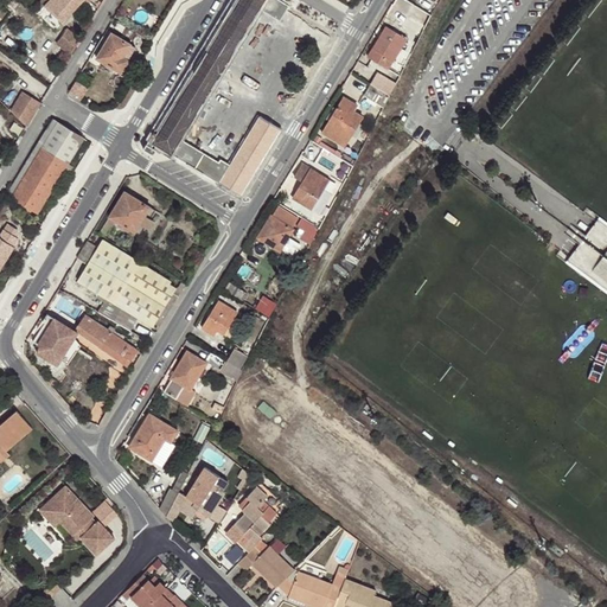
[(63,23),(82,0),(49,0),(44,6),(63,23)]
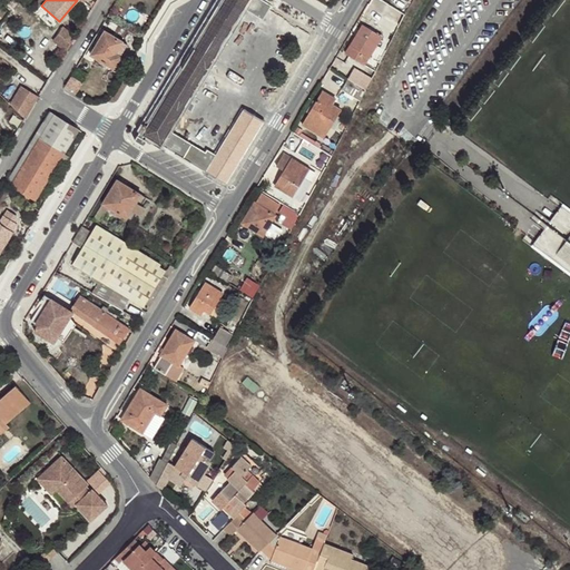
[(217,0),(139,130),(161,145),(170,130),(243,9),(248,0),(217,0)]
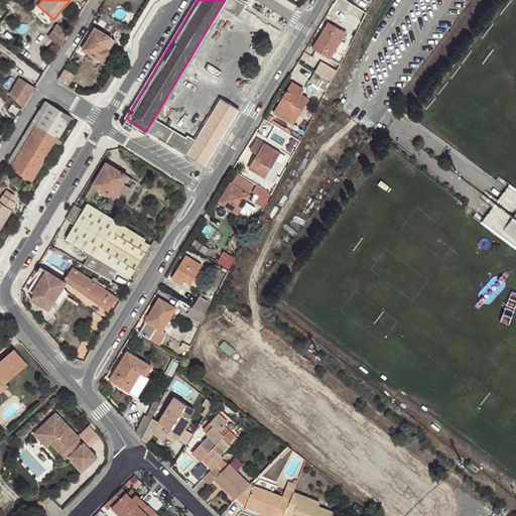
[(246,5),(237,0),(225,0),(220,8),(238,18),(245,6),(246,5)]
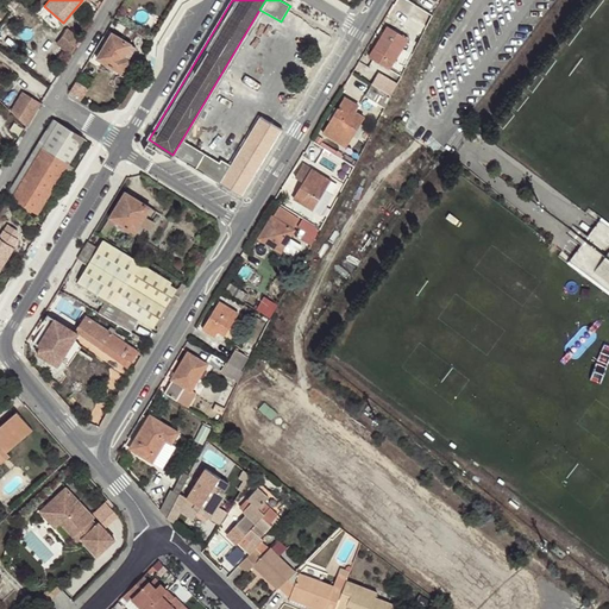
[(390,70),(409,39),(389,26),(369,57),(390,70)]
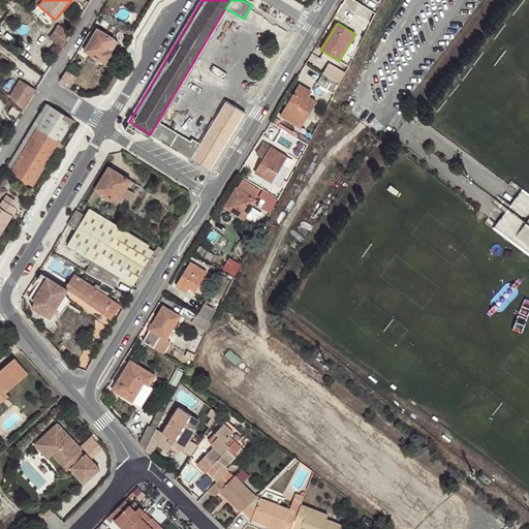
[(58,24),(54,31),(66,40),(70,34),(58,24)]
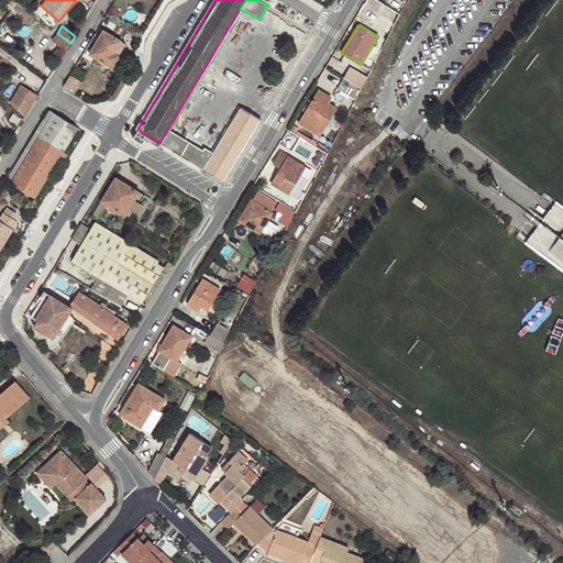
[(114,53),(122,41),(105,30),(90,54),(112,68),(117,65),(119,61),(120,55),(114,53)]
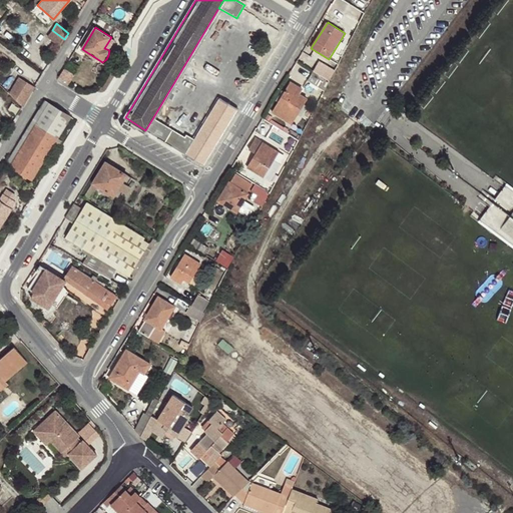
[(115,40),(111,37),(104,48),(109,50),(115,40)]
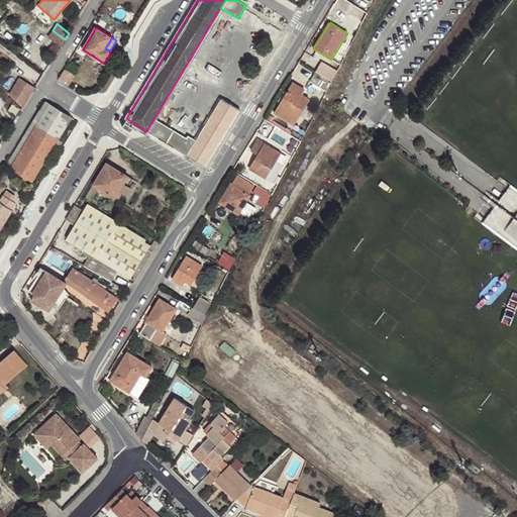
[(332,81),(337,71),(322,62),(316,72),(332,81)]
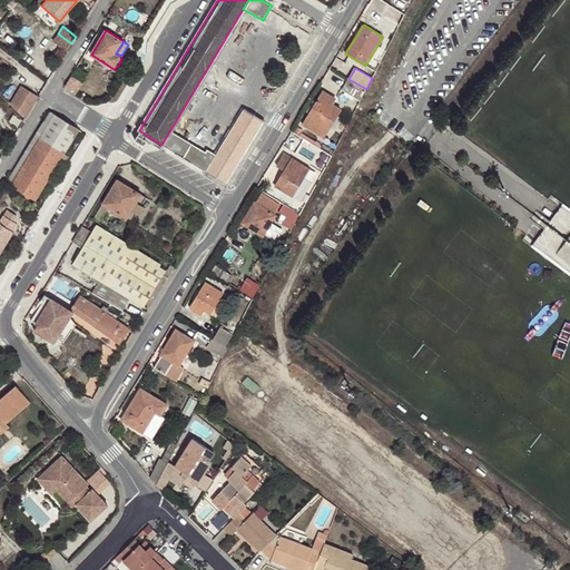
[(366,89),(349,79),(342,90),(361,100),(366,89)]
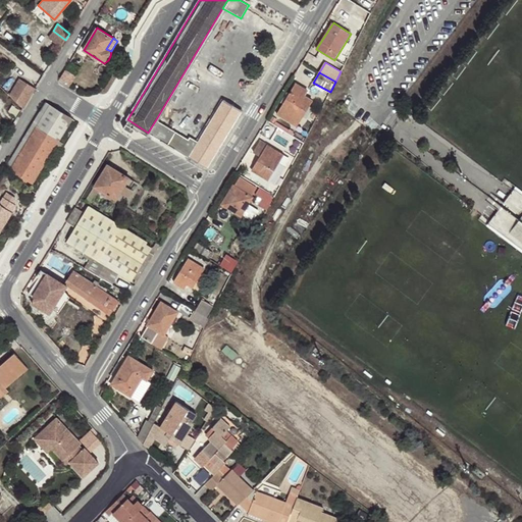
[(10,95),(23,108),(36,89),(20,79),(10,95)]
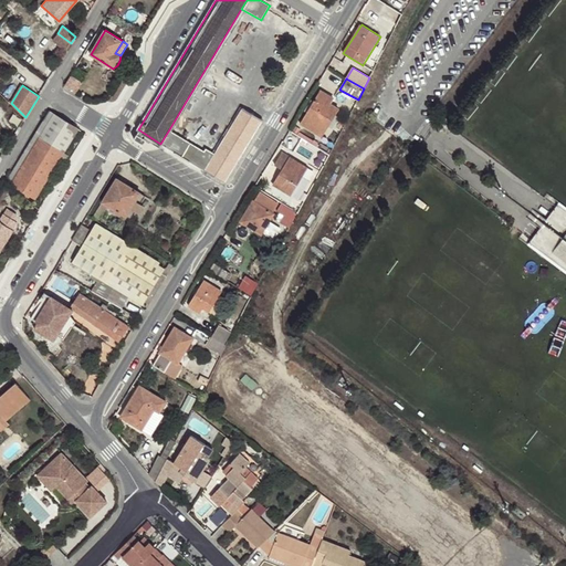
[(332,114),(334,116),(338,108),(331,104),(334,98),(321,91),(301,123),(322,136),(328,125),(325,124),(332,114)]
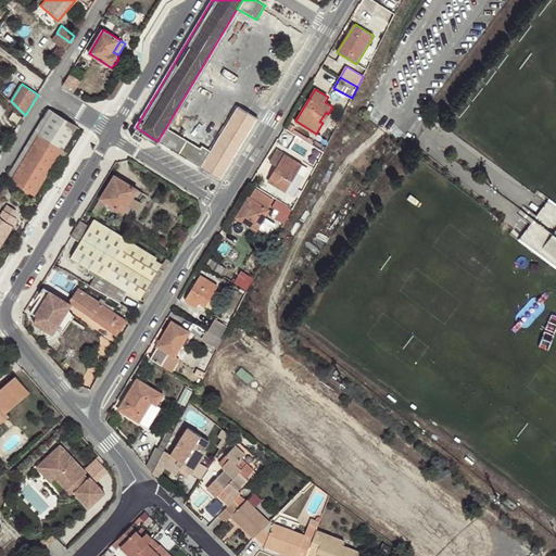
[(181,143),(176,153),(219,179),(257,117),(238,105),(211,150),(209,153),(201,149),(198,154),(181,143)]
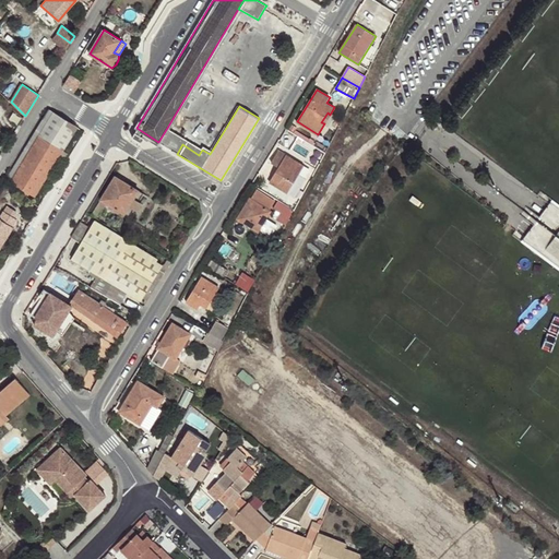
[(63,151),(78,127),(49,108),(37,130),(42,132),(11,183),(25,191),(23,194),(33,200),(58,157),(63,161),(68,154),(63,151)]
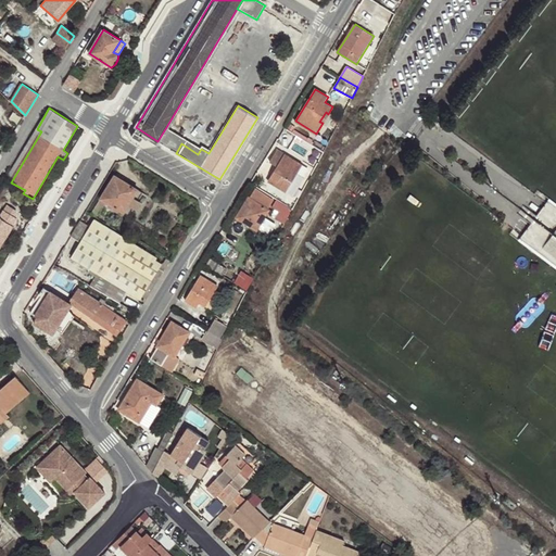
[(166,127),(158,141),(176,153),(181,143),(198,154),(201,149),(200,148),(166,127)]
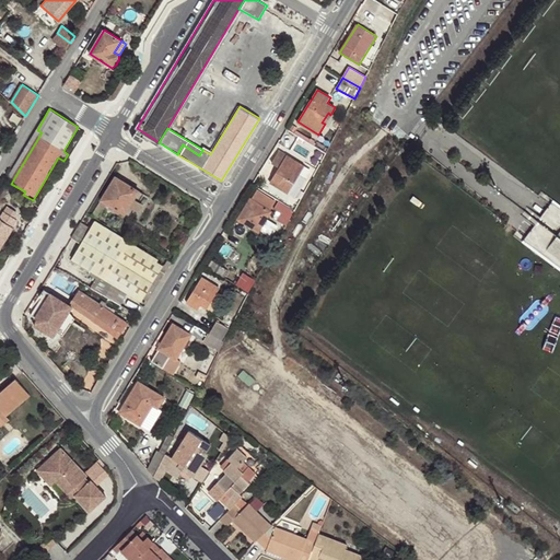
[(6,181),(11,184),(42,132),(37,130),(7,179),(6,181)]
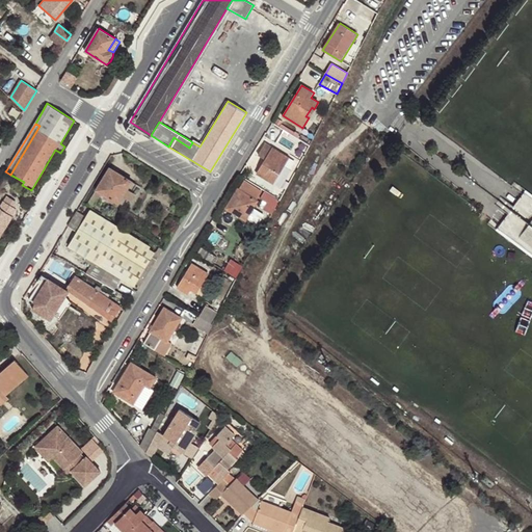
[(285,145),(293,148),(296,134),(288,132),(285,145)]
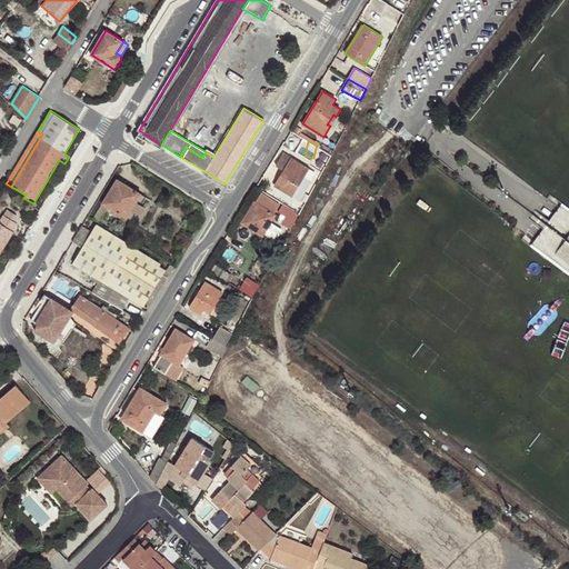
[(283,170),(277,181),(280,183),(278,187),(300,200),(311,181),(303,177),(309,169),(283,153),(276,166),(283,170)]
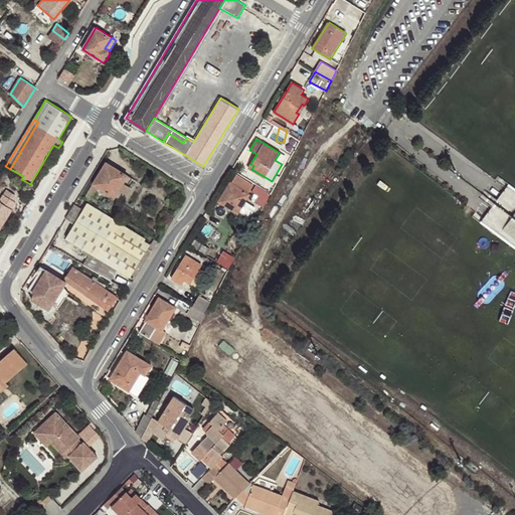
[(107,162),(94,183),(99,186),(115,196),(129,175),(107,162)]
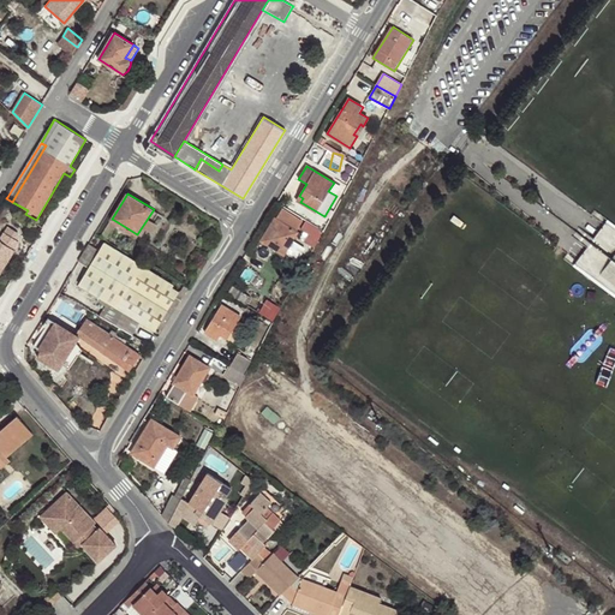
[(159,213),(154,209),(137,234),(143,238),(148,230),(151,231),(155,222),(153,221),(159,213)]
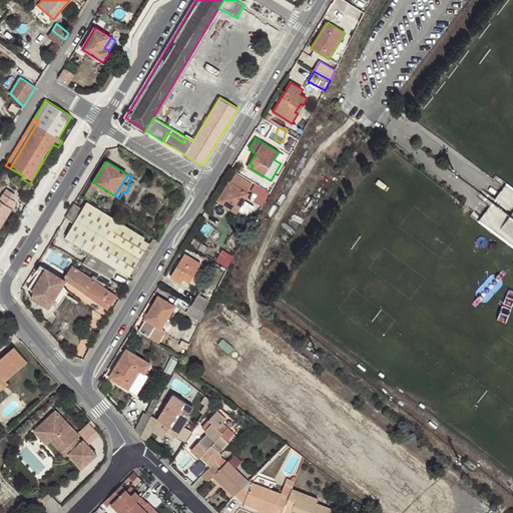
[(237,213),(249,193),(229,181),(217,201),(237,213)]
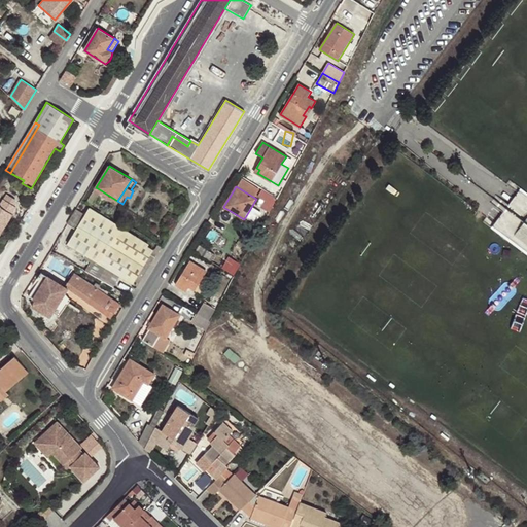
[(96,187),(92,194),(97,197),(101,190),(96,187)]
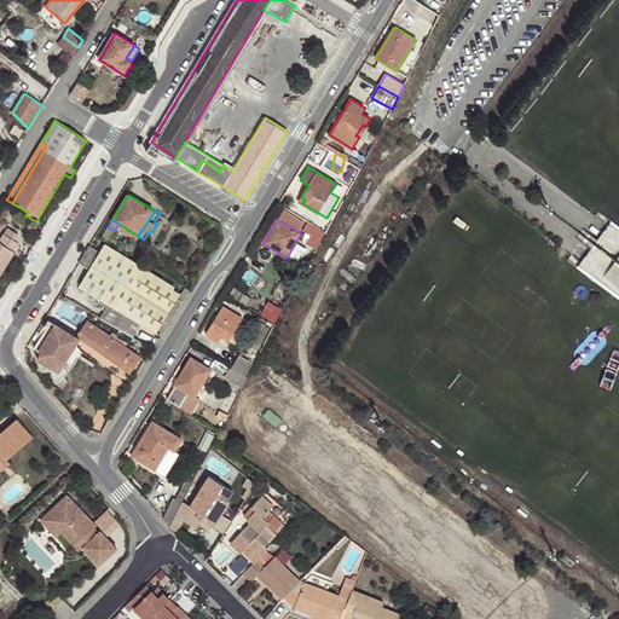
[(325,233),(307,221),(304,230),(320,241),(325,233)]
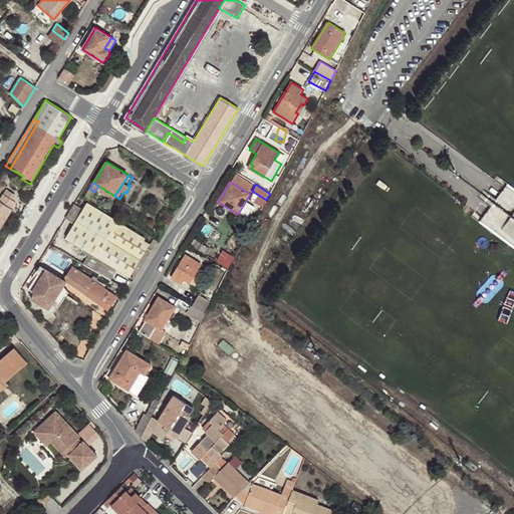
[(513,189),(508,186),(497,200),(500,202),(509,191),(513,194),(513,189)]
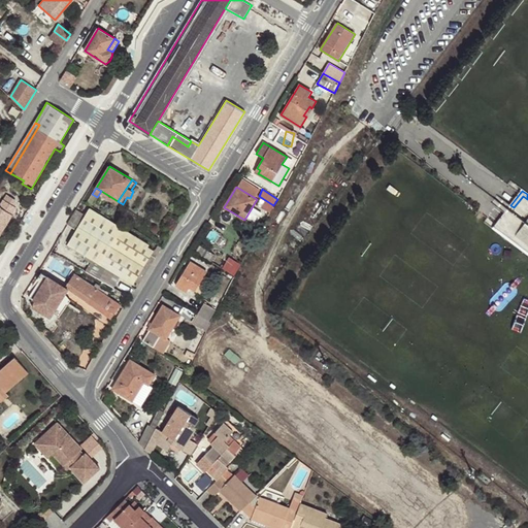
[(0,233),(1,234),(12,215),(11,215),(17,207),(11,205),(14,199),(6,194),(0,204),(0,233)]
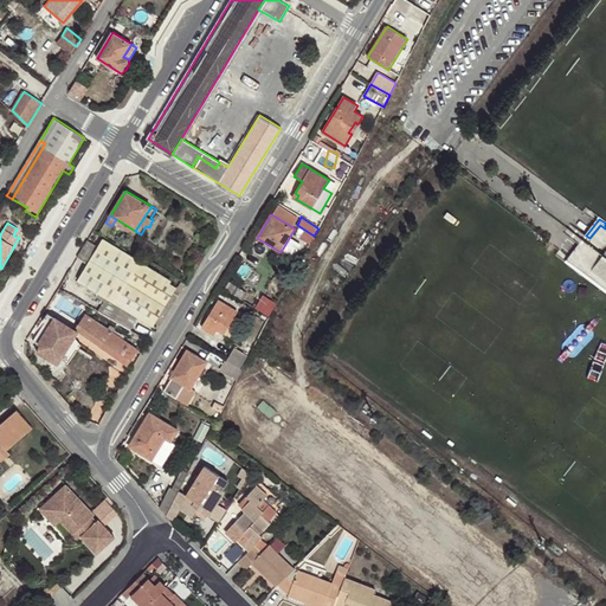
[(105,223),(98,233),(105,237),(111,226),(105,223)]
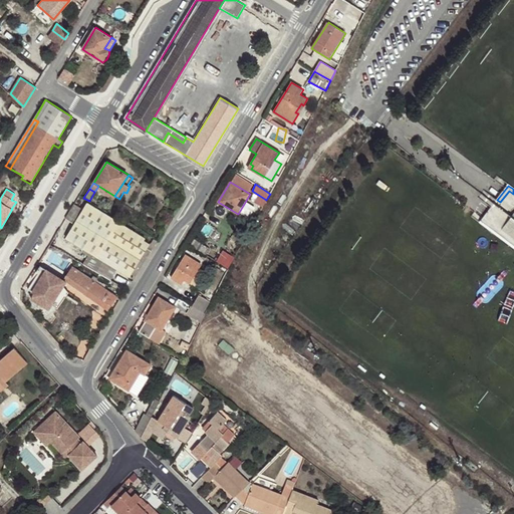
[(486,220),(513,241),(513,194),(509,191),(500,202),(497,200),(496,202),(495,204),(493,206),(495,209),(486,220)]
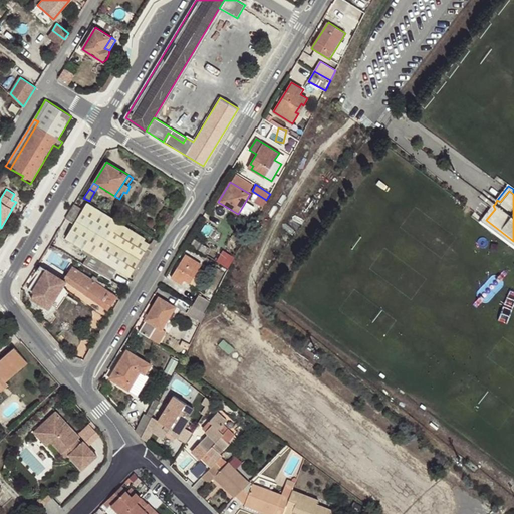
[(145,239),(78,197),(66,218),(74,224),(64,240),(58,237),(53,245),(79,260),(83,252),(88,254),(83,264),(110,280),(116,269),(130,276),(131,273),(148,245),(149,243),(145,240),(145,239)]
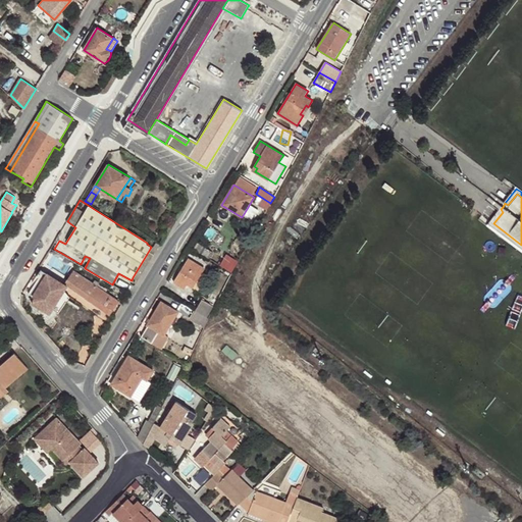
[(503,212),(501,209),(490,221),(486,225),(521,252),(521,245),(493,223),(503,212)]
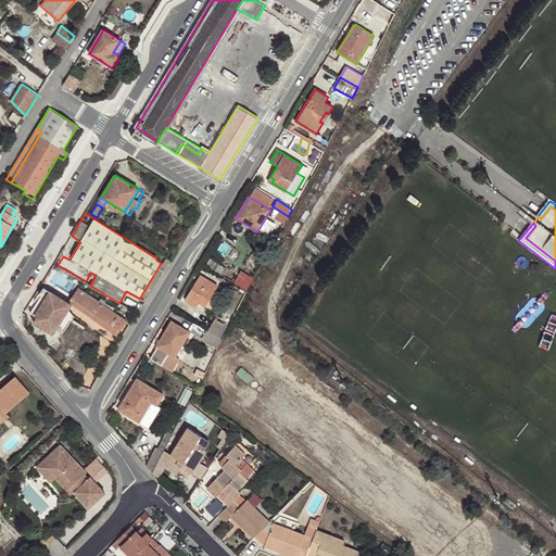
[(166,268),(171,260),(165,256),(161,263),(160,265),(166,268)]
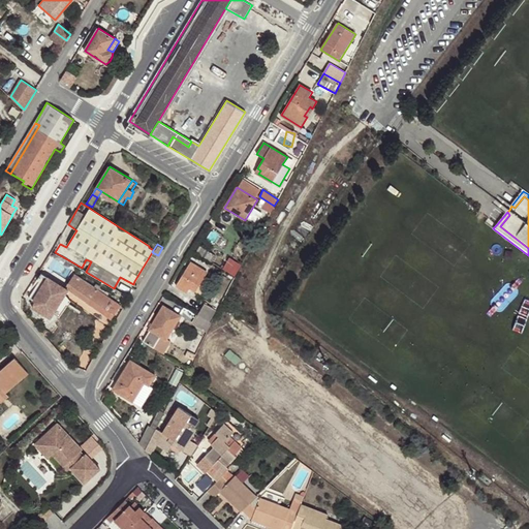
[(236,277),(249,251),(239,244),(222,270),(236,277)]
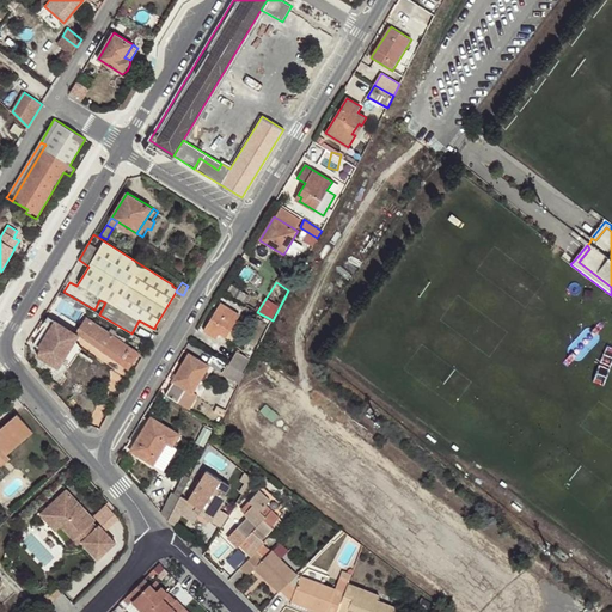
[(232,285),(226,292),(245,304),(250,297),(232,285)]
